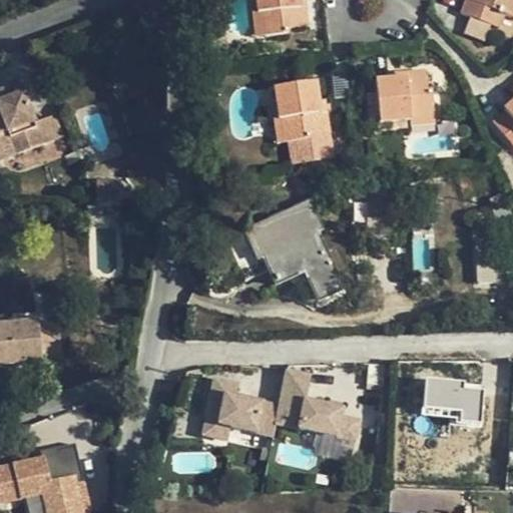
[(298,8),(297,0),(254,0),(257,14),(262,13),(265,35),(287,34),(287,28),(307,27),(305,8),(298,8)]
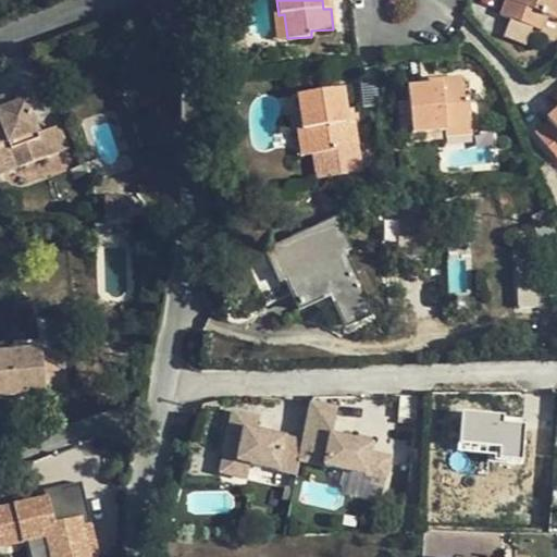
[(500,0),(495,16),(537,33),(544,15),(549,19),(556,0),(500,0)]
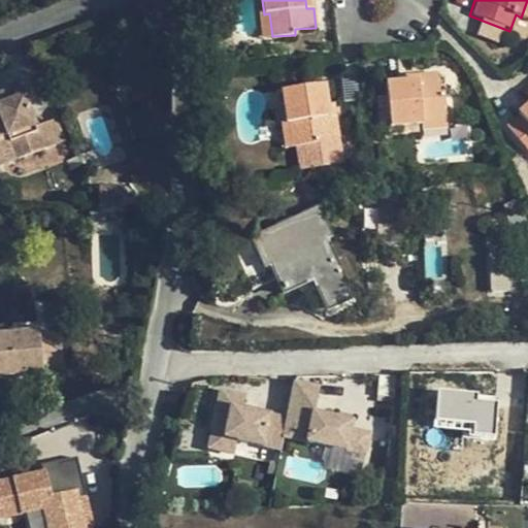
[(262,37),(272,36),(269,13),(264,14),(260,14),(262,37)]
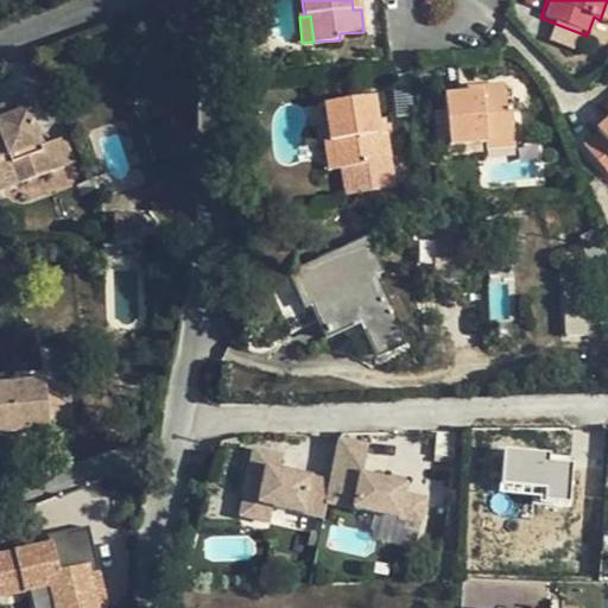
[(500,83),(476,84),(476,95),(462,95),(447,95),(449,146),(487,144),(487,137),(512,135),(510,107),(502,106),(500,83)]
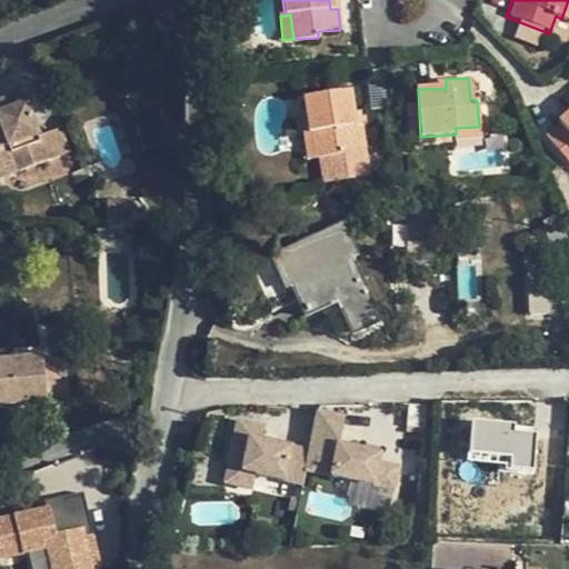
[(432,79),(432,89),(446,89),(446,79),(432,79)]
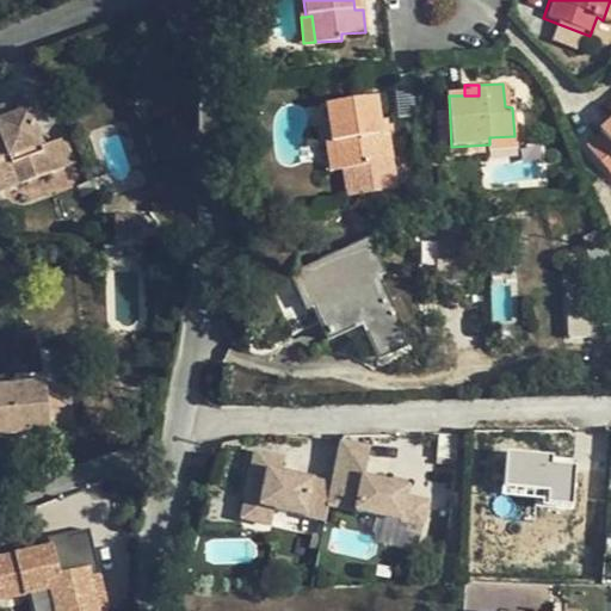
[(393,156),(389,134),(382,135),(381,122),(376,97),(325,105),(332,146),(339,144),(343,170),(364,165),(365,160),(393,156)]
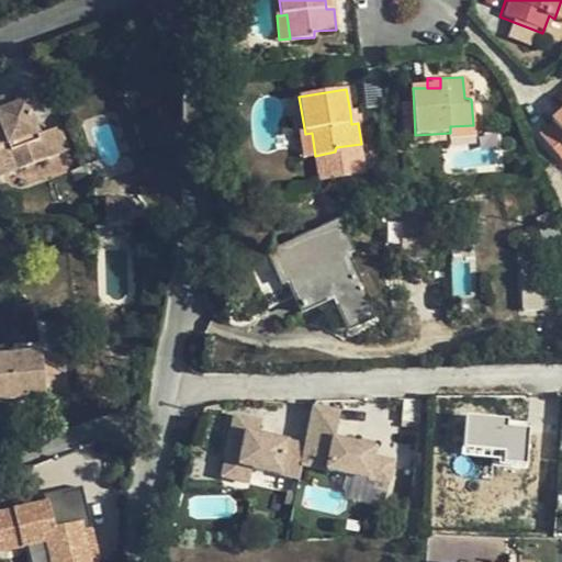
[(0,113),(25,104),(22,92),(0,101),(0,113)]
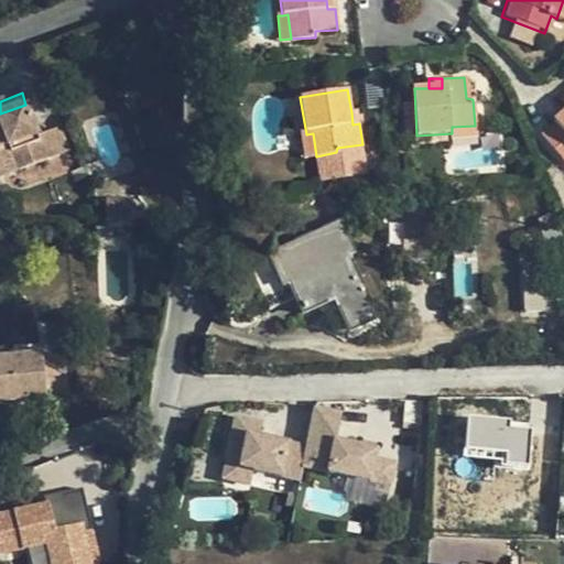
[(0,147),(7,144),(17,172),(47,160),(25,105),(0,114),(0,147)]
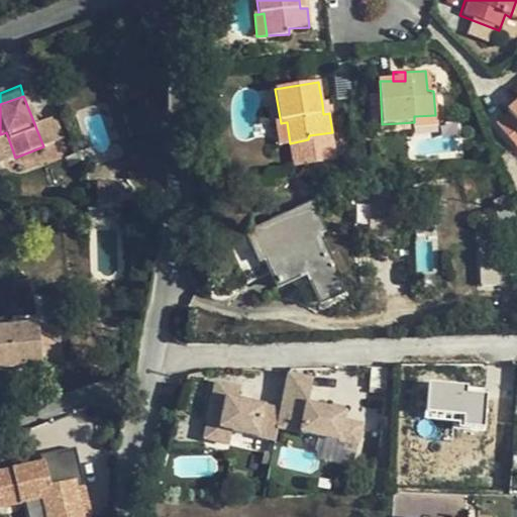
[(516,99),(504,111),(507,114),(497,121),(516,143),(516,99)]
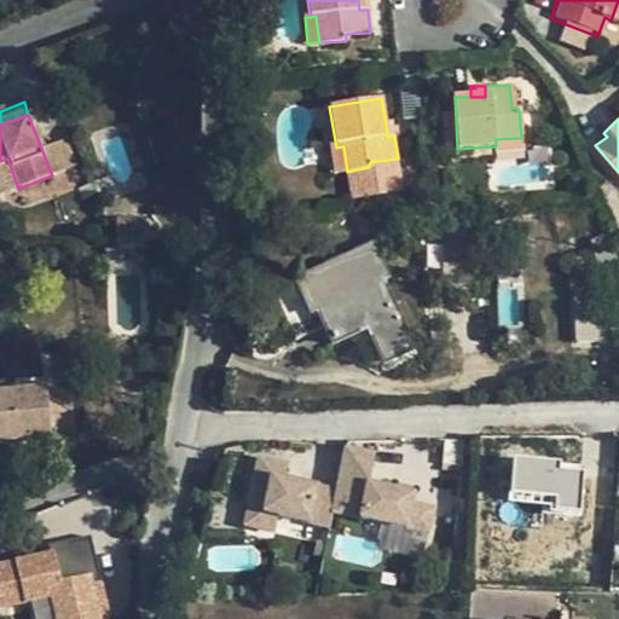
[(522,152),(521,138),(496,139),(496,146),(496,152),(522,152)]
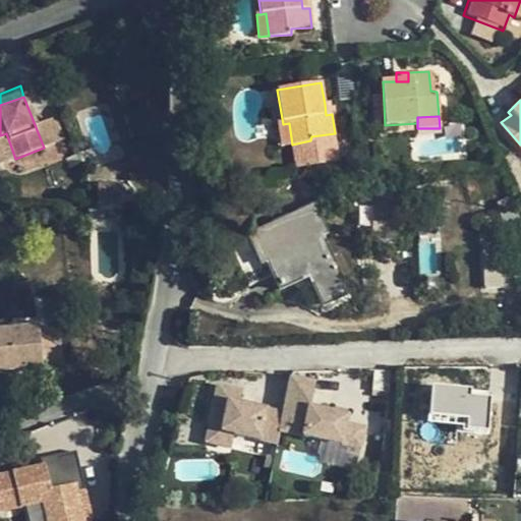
[(282,146),(292,145),(289,123),(283,124),(278,124),(282,146)]
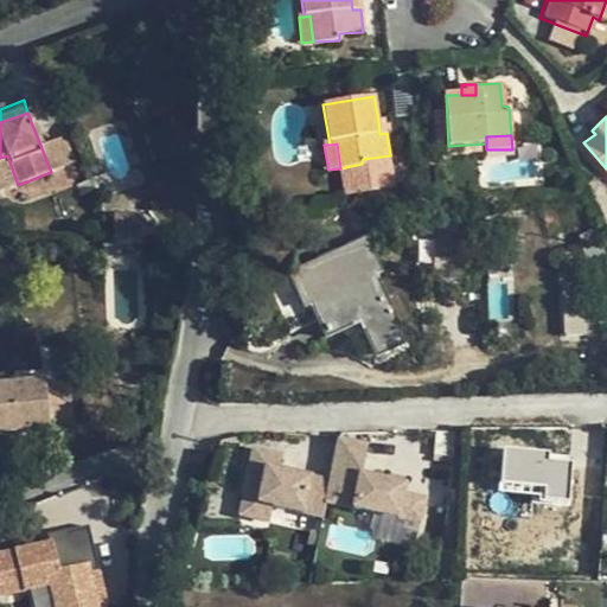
[(0,174),(6,190),(18,185),(7,155),(0,158),(0,174)]
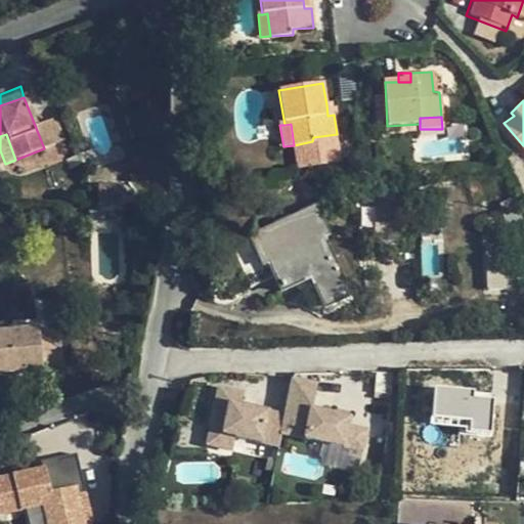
[(377,224),(399,224),(400,205),(377,205),(377,224)]
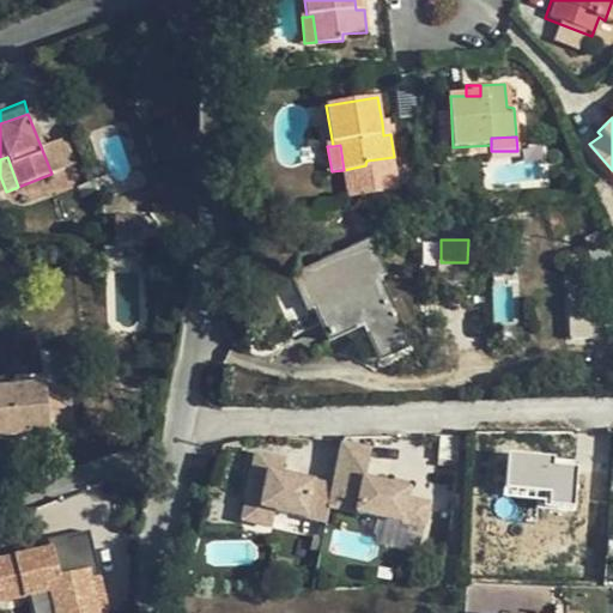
[(467,273),(467,262),(441,262),(441,273),(467,273)]
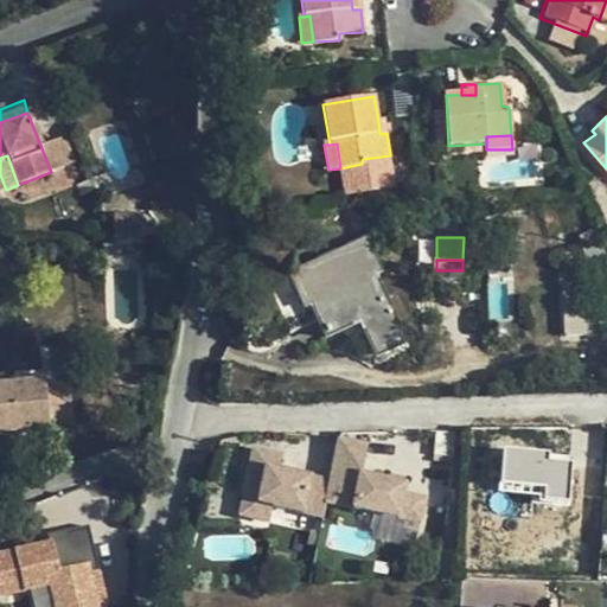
[(375,275),(311,305),(327,339),(360,324),(376,356),(407,343),(375,275)]
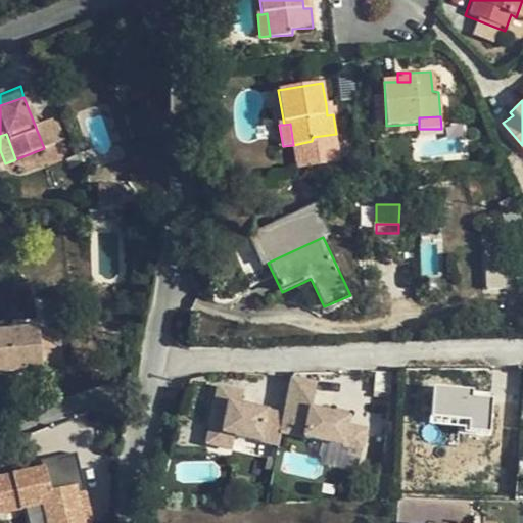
[(39,331),(43,369),(62,367),(57,329),(39,331)]
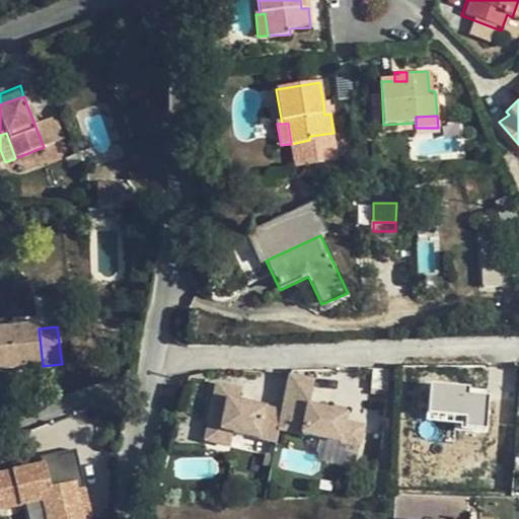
[(0,370),(43,366),(39,328),(0,332),(0,370)]
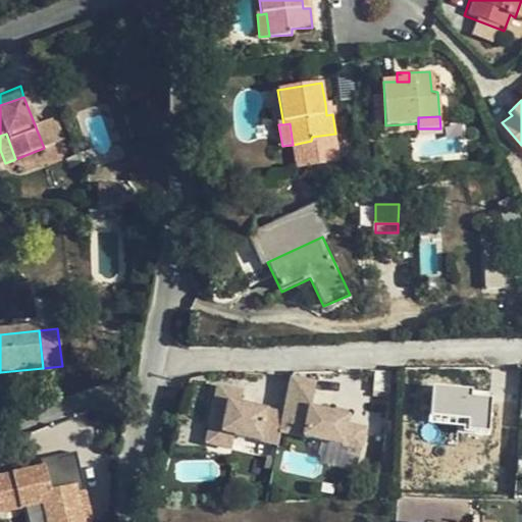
[(370,413),(313,406),(317,377),(288,373),(279,434),(365,446),(370,413)]
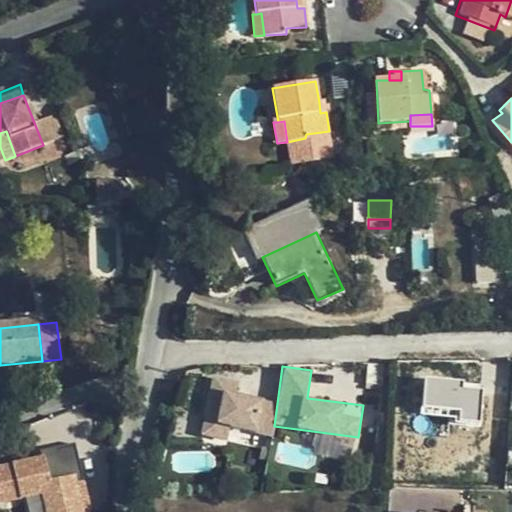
[(425,376),(421,413),(478,419),(482,382),(425,376)]
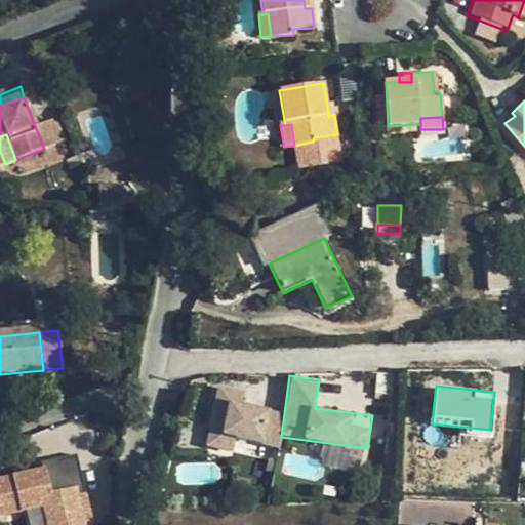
[(233,451),(234,440),(278,445),(283,402),(213,395),(207,449),(233,451)]
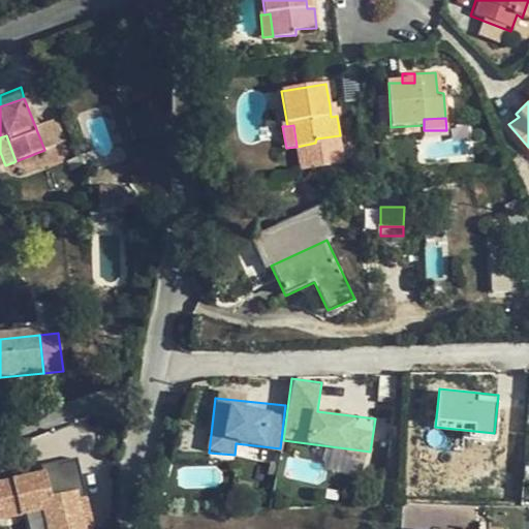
[(87,498),(78,459),(41,468),(43,475),(0,486),(0,520),(45,510),(49,528),(85,528),(79,500),(87,498)]
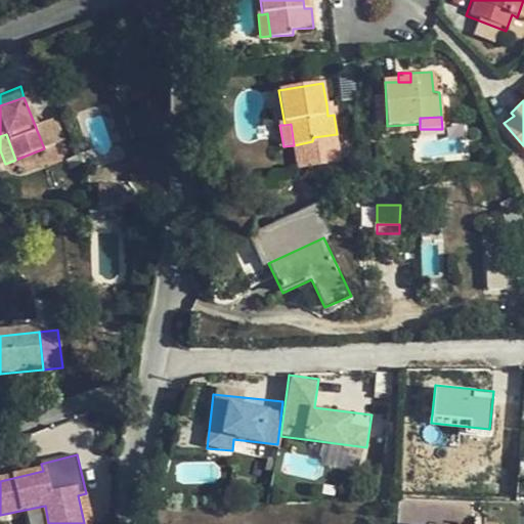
[(93,521),(86,493),(78,495),(84,523),(93,521)]
